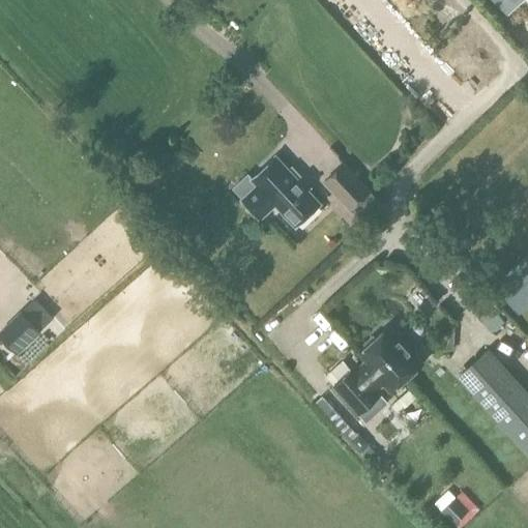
[(491,0),(507,17),(524,0),(491,0)]
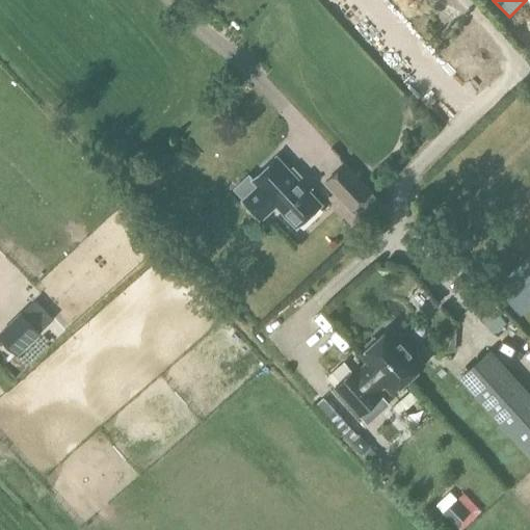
[(242,202),(259,219),(274,206),(294,228),(317,207),(274,160),(252,181),(258,188),(242,202)]
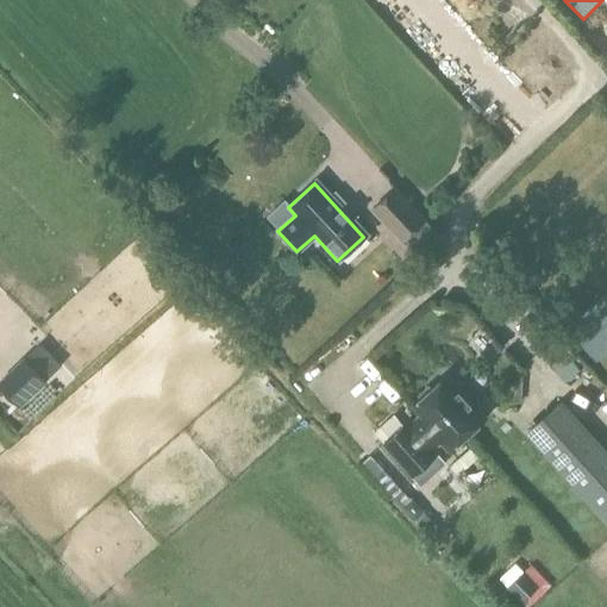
[(400,244),(424,221),(393,188),(369,211),(400,244)]
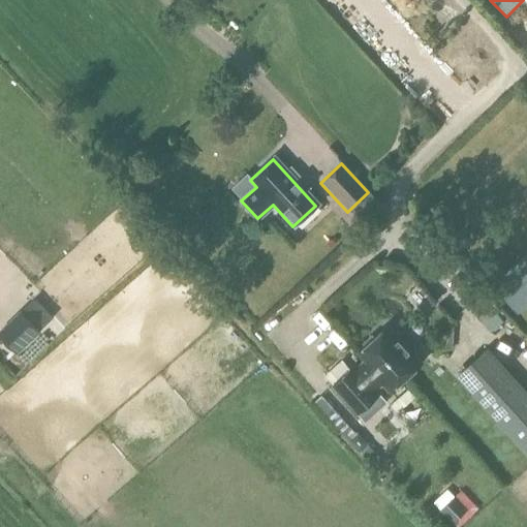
[(521,310),(526,304),(526,265),(522,259),(496,282),(521,310)]
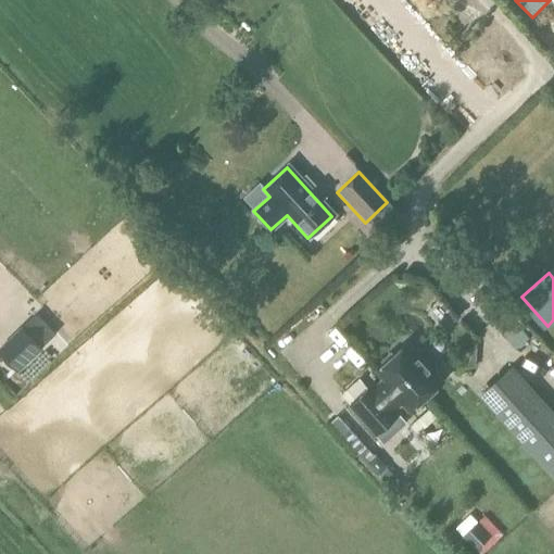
[(452,363),(464,376),(485,357),(436,303),(408,327),(447,368),(452,363)]
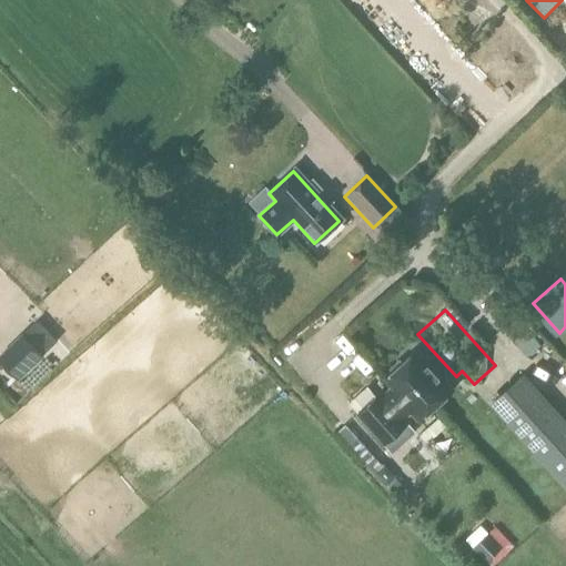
[(36,322),(21,336),(41,356),(56,343),(36,322)]
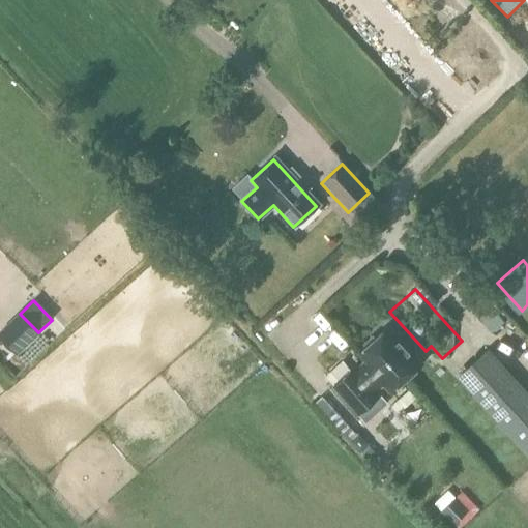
[(387,360),(405,379),(421,364),(396,334),(392,336),(386,329),(373,341),(371,340),(364,346),(365,348),(358,354),(364,361),(369,357),(378,368),(387,360)]
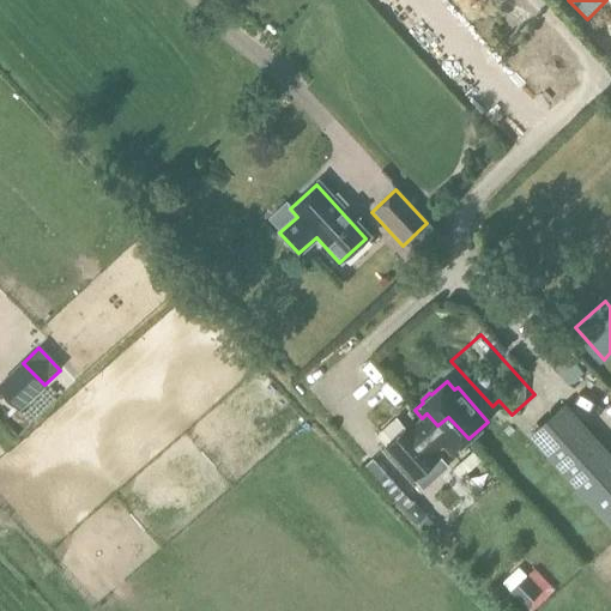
[(354,409),(369,415),(375,397),(360,392),(354,409)]
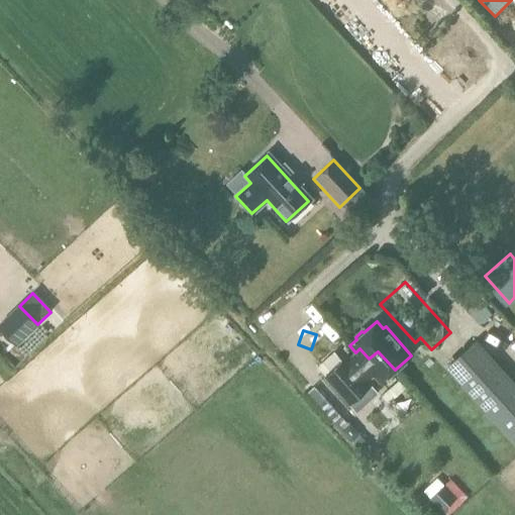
[(514,389),(474,343),(446,369),(514,444),(514,389)]
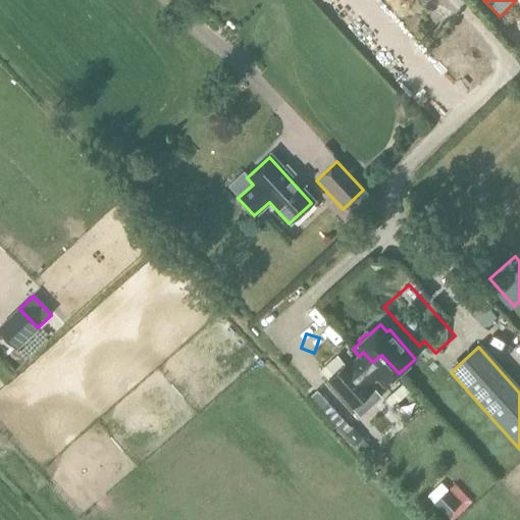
[(383,387),(399,373),(381,355),(372,362),(363,352),(359,356),(351,365),(349,362),(327,381),(352,409),(373,390),(369,385),(376,379),(383,387)]
